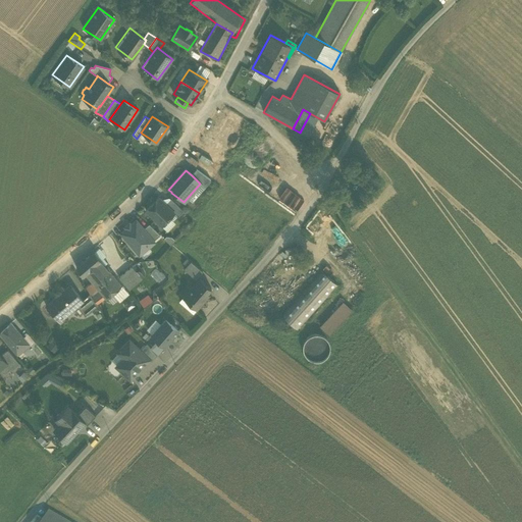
[(200,184),(205,188),(211,180),(196,170),(192,175),(200,184)]
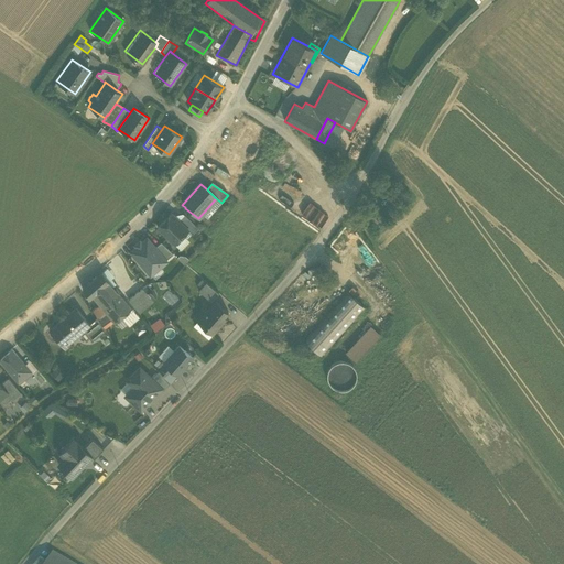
[(174,245),(188,230),(179,221),(171,214),(158,228),(174,245)]
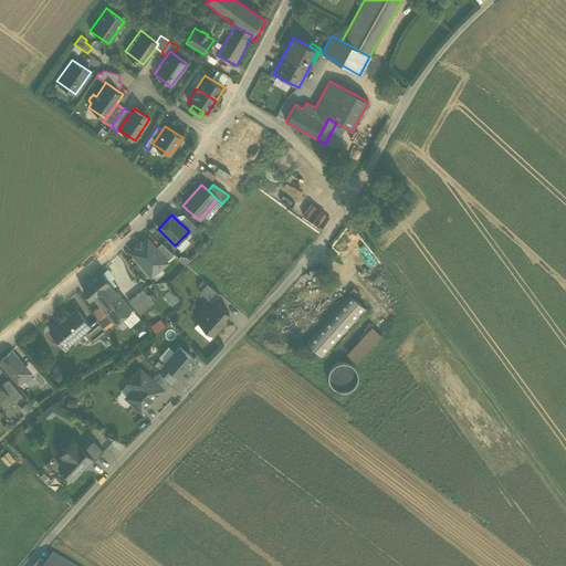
[(179,222),(189,231),(194,236),(199,230),(185,217),(179,222)]
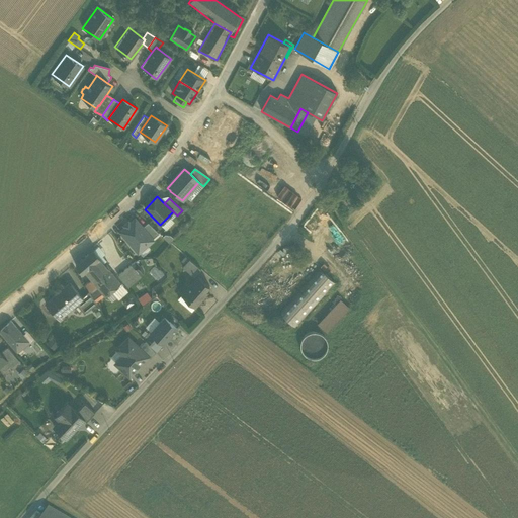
[(153,241),(135,219),(119,232),(137,251),(145,244),(147,246),(153,241)]
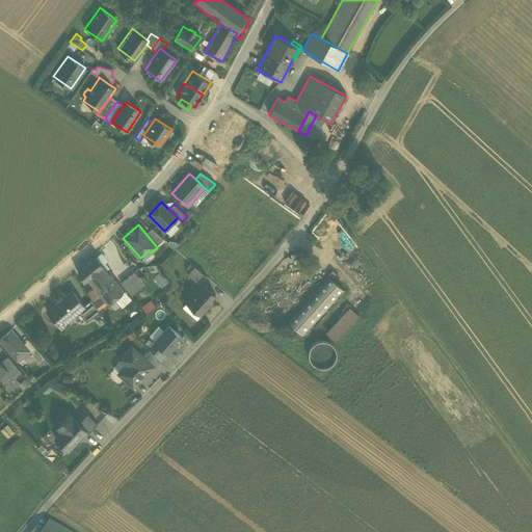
[(116,240),(108,244),(112,251),(120,247),(116,240)]
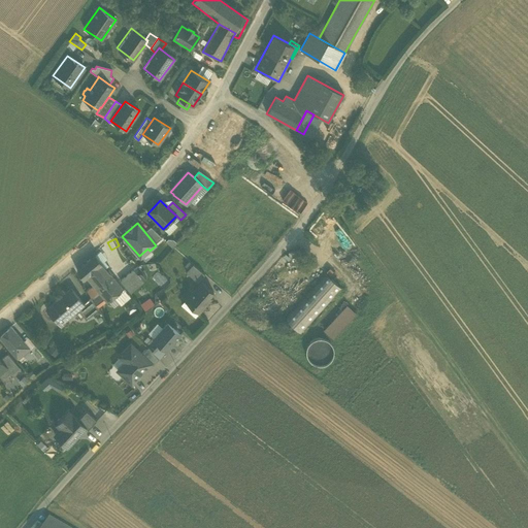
[(86,277),(102,264),(95,256),(76,270),(84,279),(86,277)]
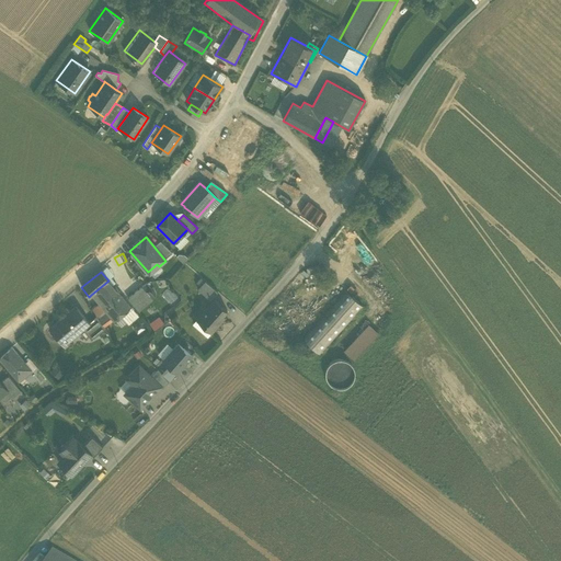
[(109,281),(91,295),(104,310),(114,321),(121,316),(130,307),(118,293),(119,292),(114,286),(113,287),(109,281)]
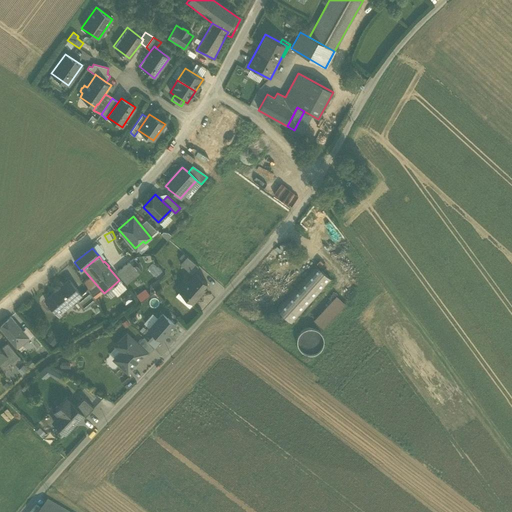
[(180,265),(191,275),(198,267),(187,257),(180,265)]
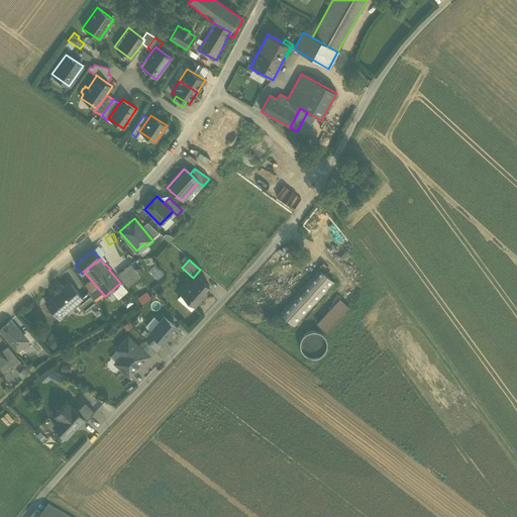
[(130,265),(117,276),(127,286),(139,276),(130,265)]
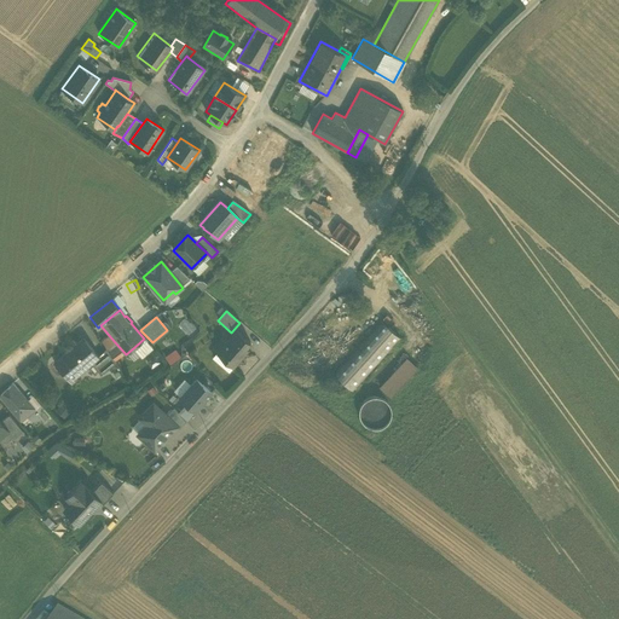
[(399,340),(380,323),(333,376),(351,392),(399,340)]
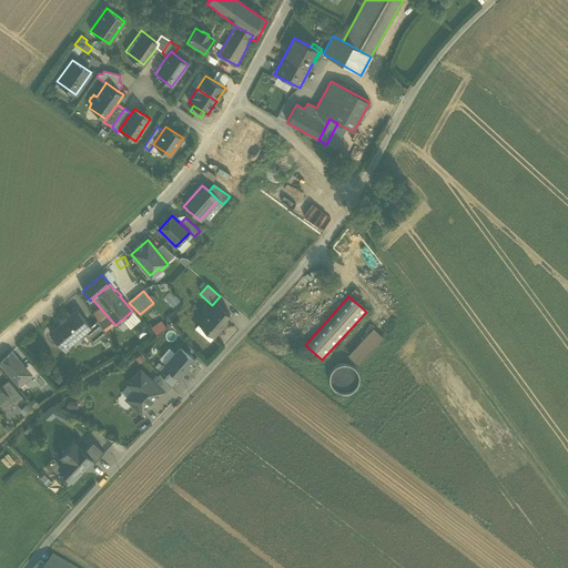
[(216,303),(200,321),(215,334),(226,322),(225,320),(230,314),(216,303)]
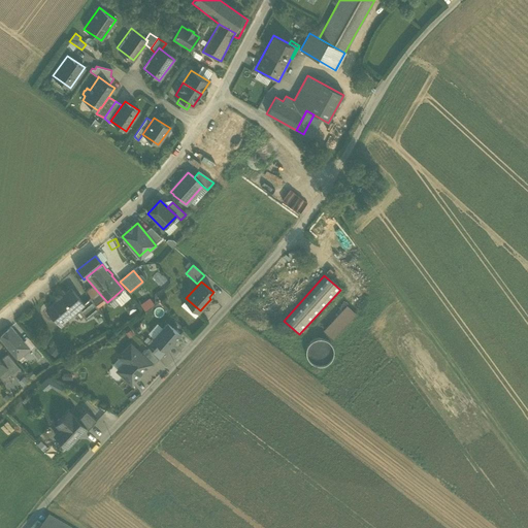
[(84,303),(71,289),(46,309),(60,326),(65,322),(64,321),(77,309),(84,303)]
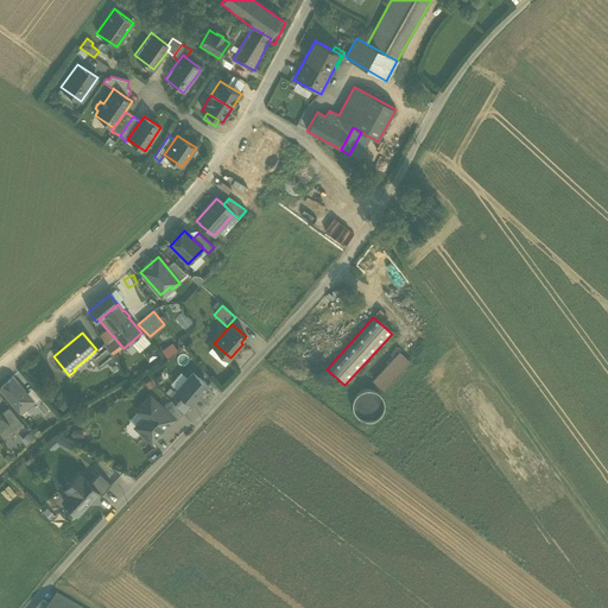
[(150,342),(141,333),(131,342),(139,352),(150,342)]
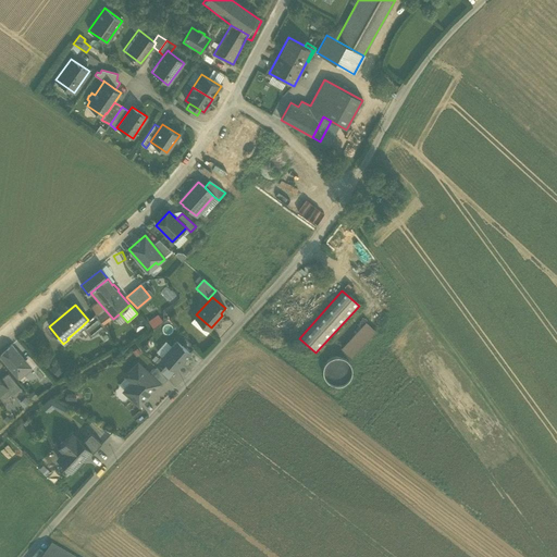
[(113,319),(103,308),(96,312),(103,326),(113,319)]
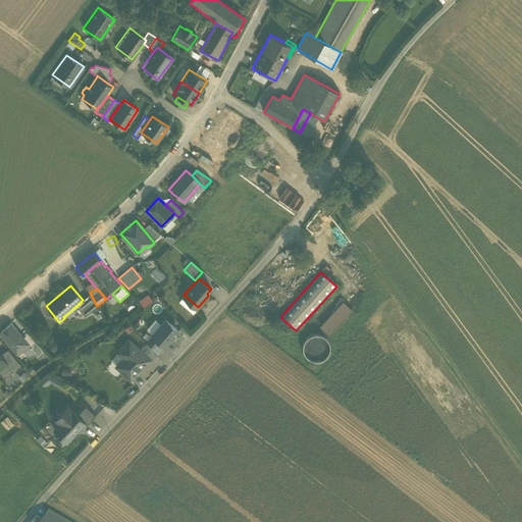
[(90,294),(83,300),(76,306),(85,316),(97,306),(90,294)]
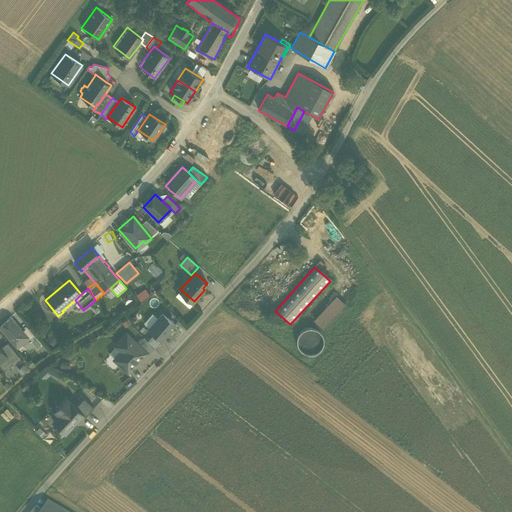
[(140,301),(149,295),(146,289),(137,295),(140,301)]
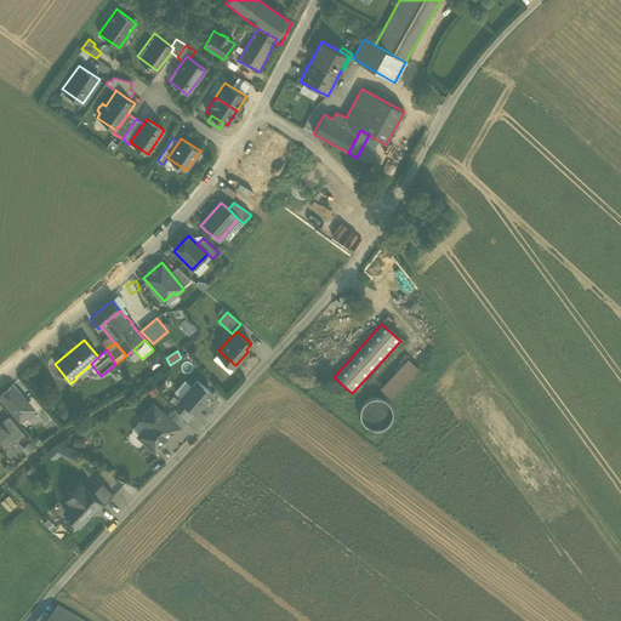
[(416,371),(405,360),(381,387),(393,397),(416,371)]
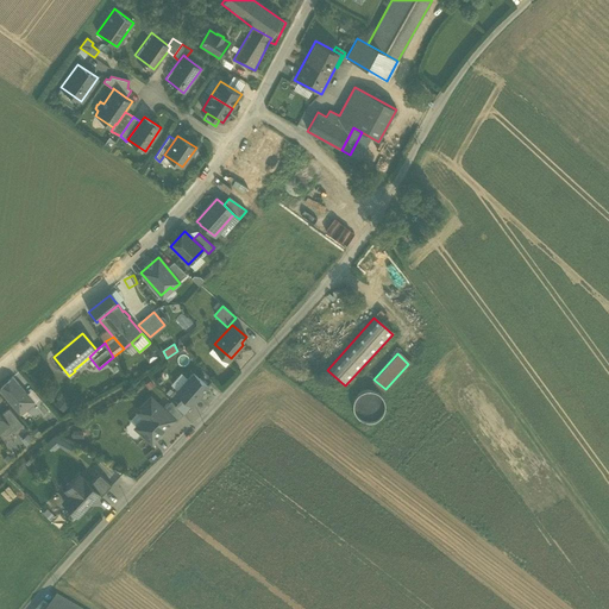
[(176,395),(192,408),(209,389),(194,376),(176,395)]
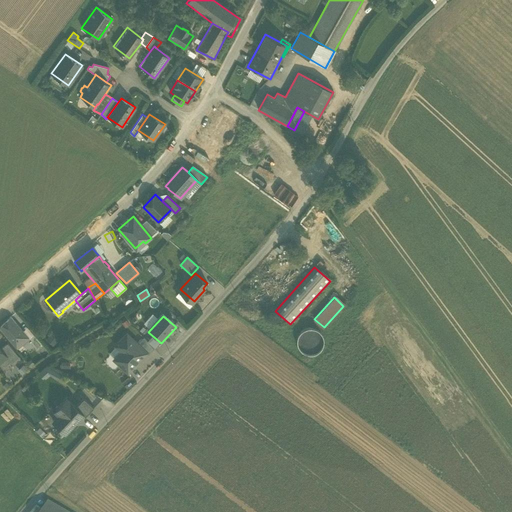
[(29,339),(10,317),(0,325),(0,328),(17,349),(27,340),(29,339)]
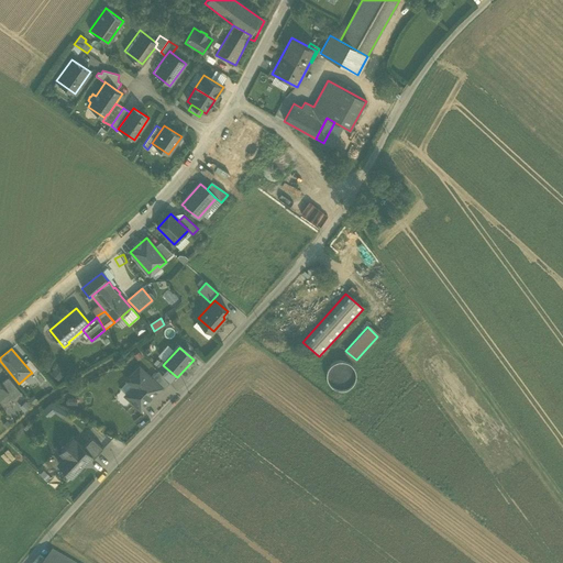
[(353,388),(354,363),(330,362),(329,387),(353,388)]
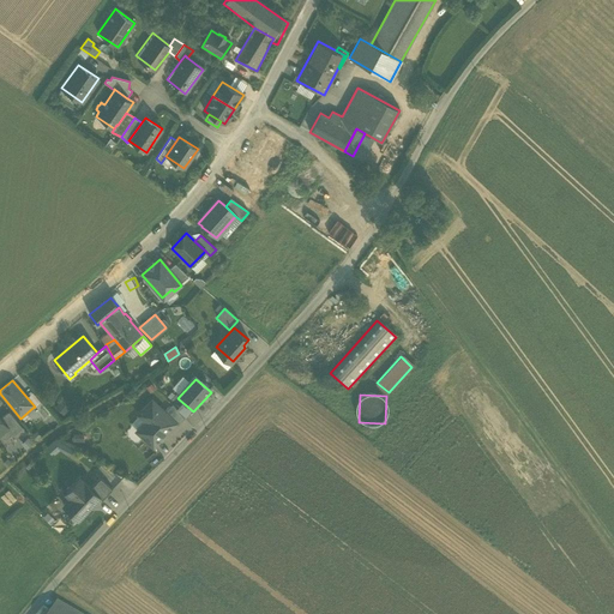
[(55,404),(62,413),(71,404),(64,397),(55,404)]
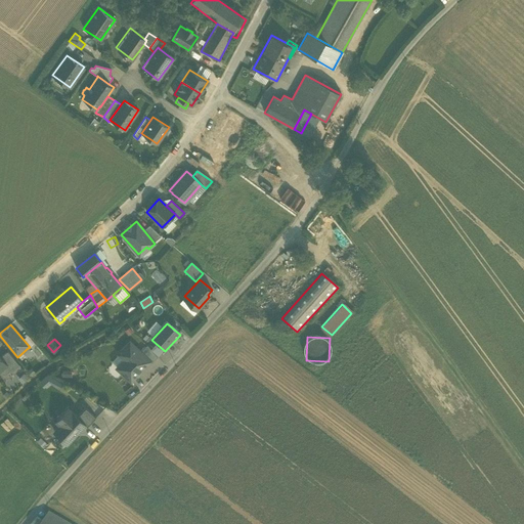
[(117,367),(130,381),(148,361),(129,342),(119,353),(124,359),(117,367)]
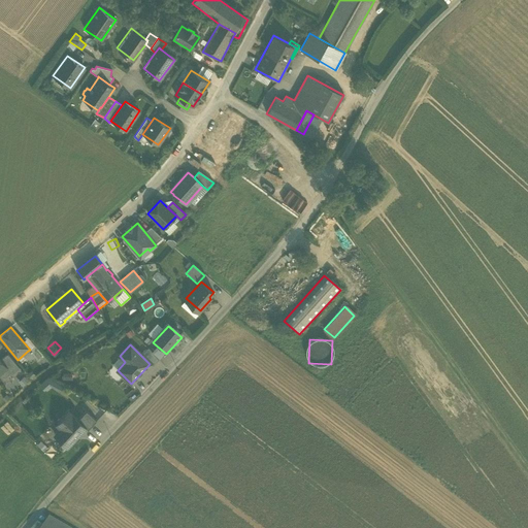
[(34,345),(30,350),(28,351),(36,361),(42,355),(34,345)]
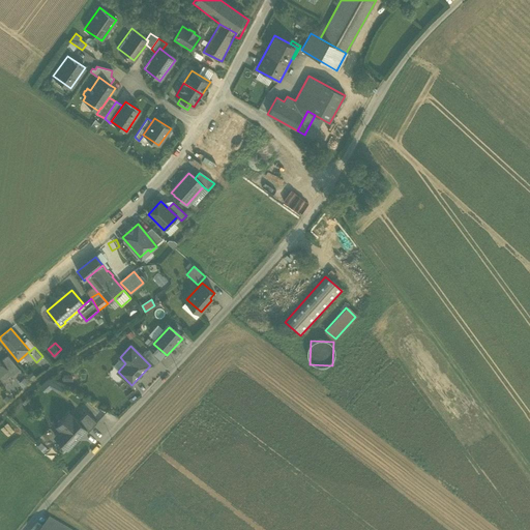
[(7,355),(0,360),(6,369),(11,376),(20,369),(7,355)]
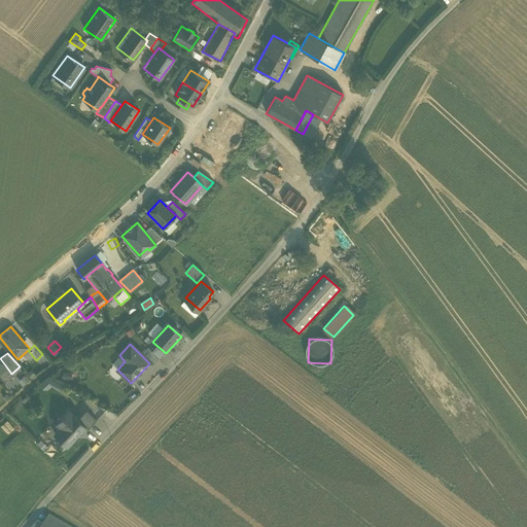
[(51,386),(59,391),(63,386),(47,375),(40,385),(47,391),(51,386)]
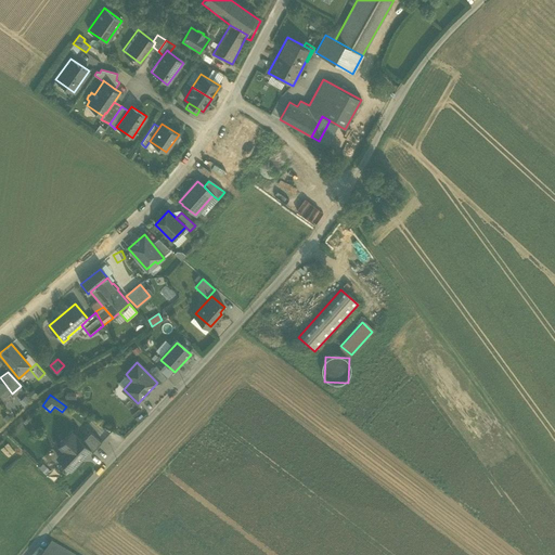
[(66,465),(71,470),(90,451),(90,450),(81,442),(72,433),(59,447),(63,450),(65,453),(60,460),(61,461),(66,465)]
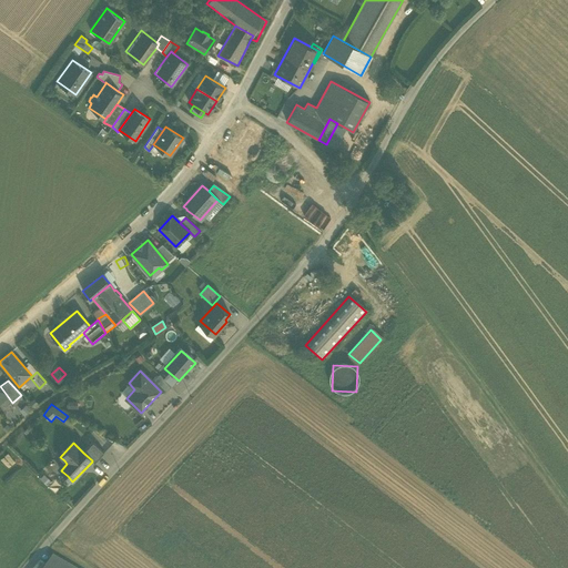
[(93,443),(83,453),(92,460),(92,462),(94,463),(103,453),(93,443)]
